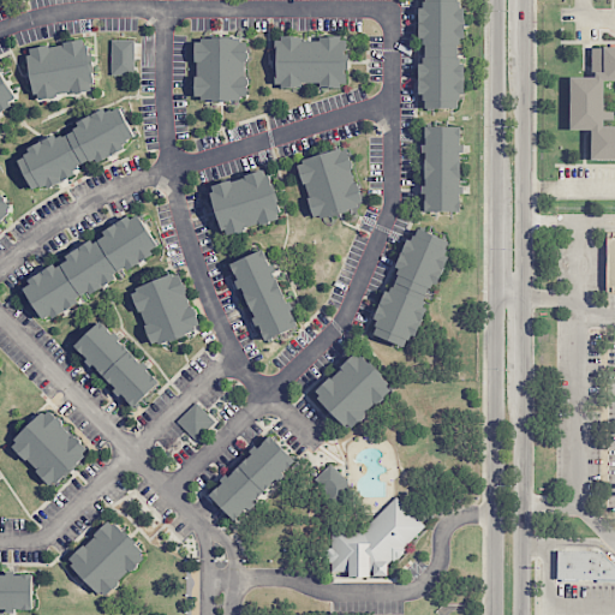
[(465,0),(421,0),(421,108),(465,108),(465,0)]
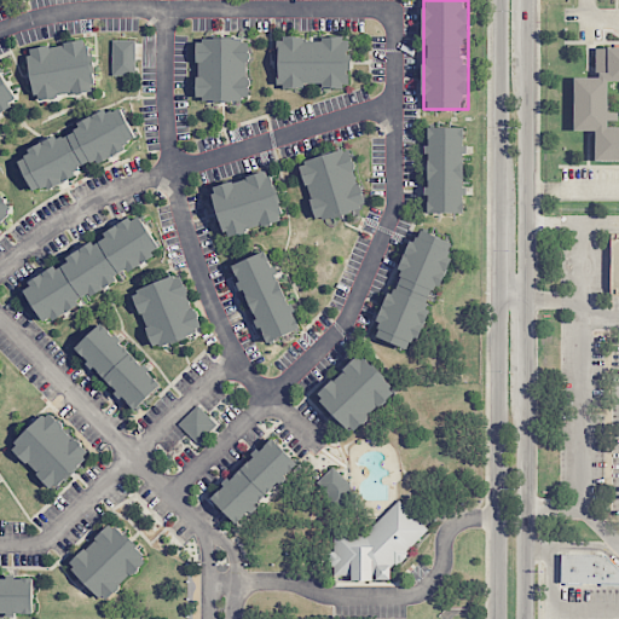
[(277,35),(277,88),(351,88),(351,35),(277,35)]
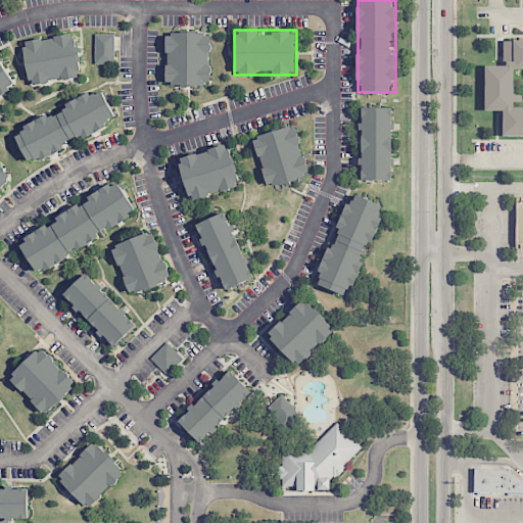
[(211,86),(211,32),(167,32),(167,86),(211,86)]
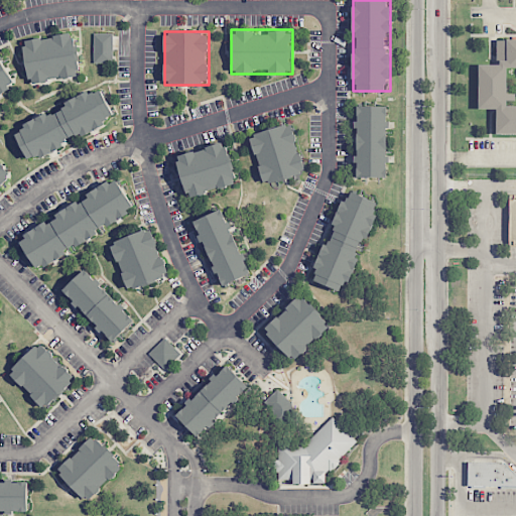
[(28,84),(82,77),(76,32),(22,40),(28,84)]
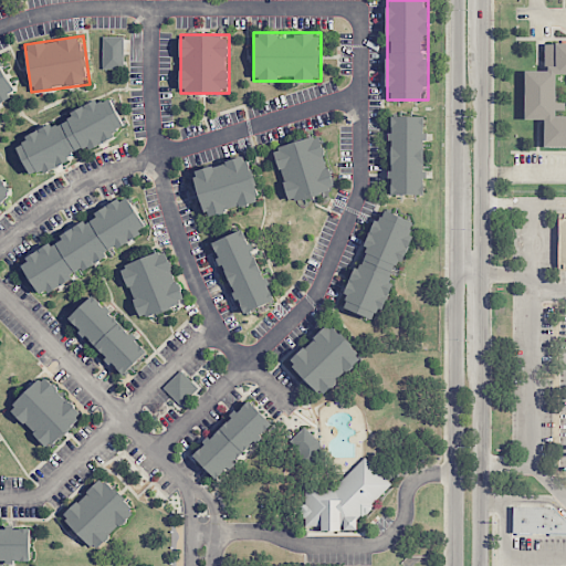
[(124,69),(124,37),(103,37),(103,69),(124,69)]
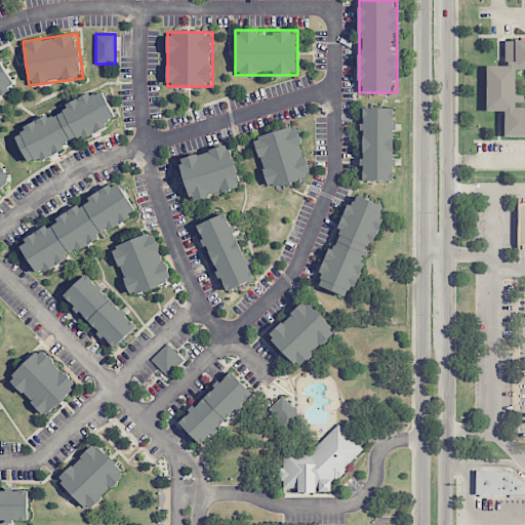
[(506,135),(524,135),(524,39),(506,39),(506,65),(487,65),(487,111),(506,111),(506,135)]
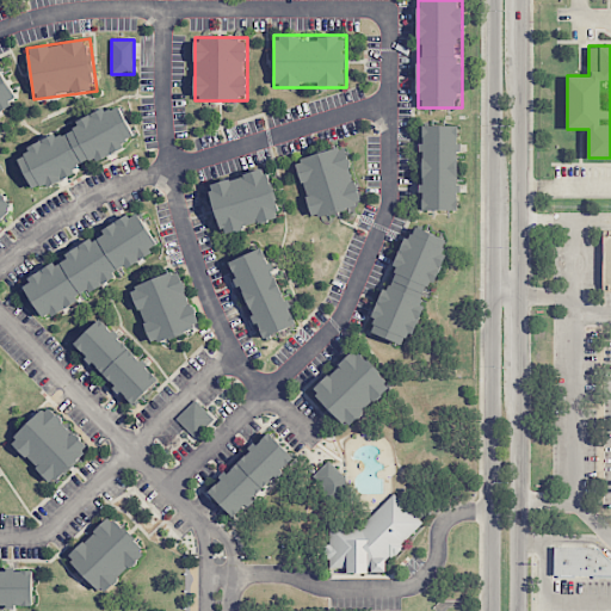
[(0,117),(22,106),(0,66),(0,117)]
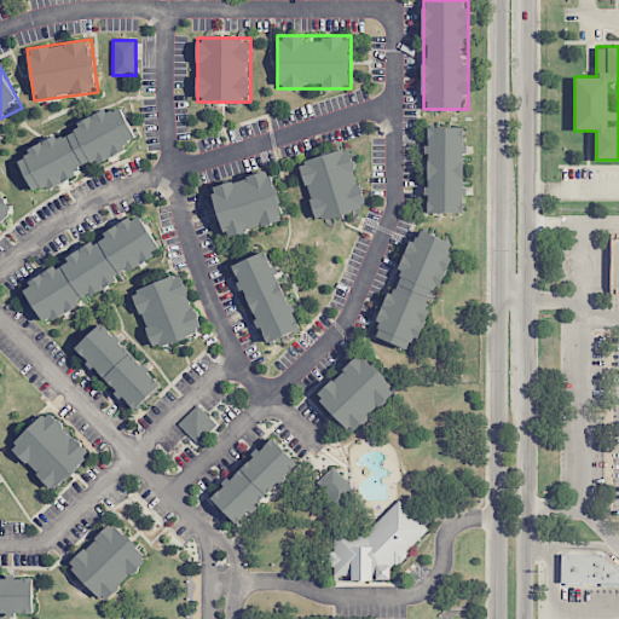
[(139,146),(122,106),(16,150),(33,191),(139,146)]
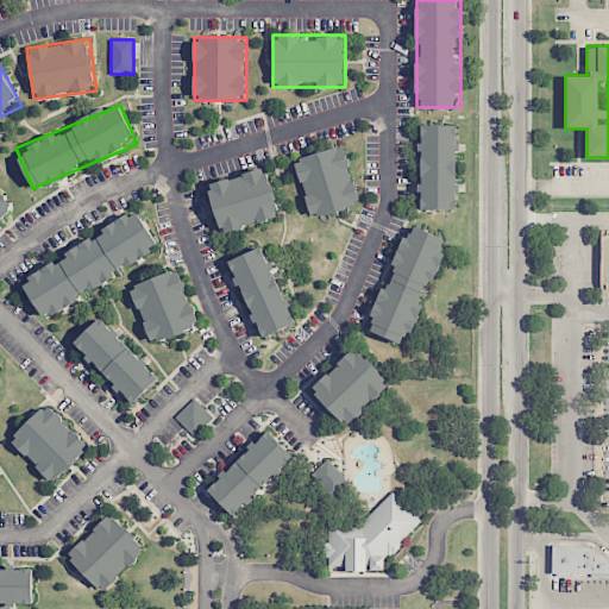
[(458,209),(458,125),(419,124),(419,209),(458,209)]
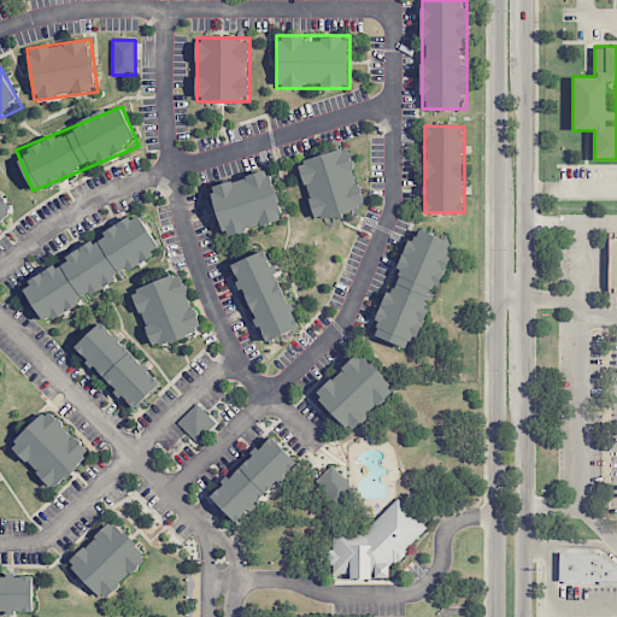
[(348,147),(298,160),(315,222),(365,209),(348,147)]
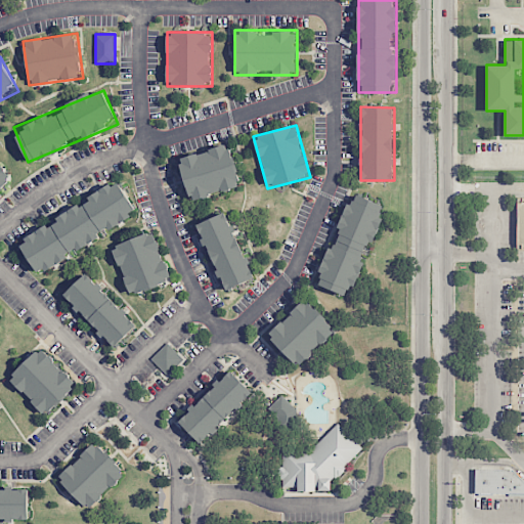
[(178,158),(189,201),(242,187),(229,143),(178,158)]
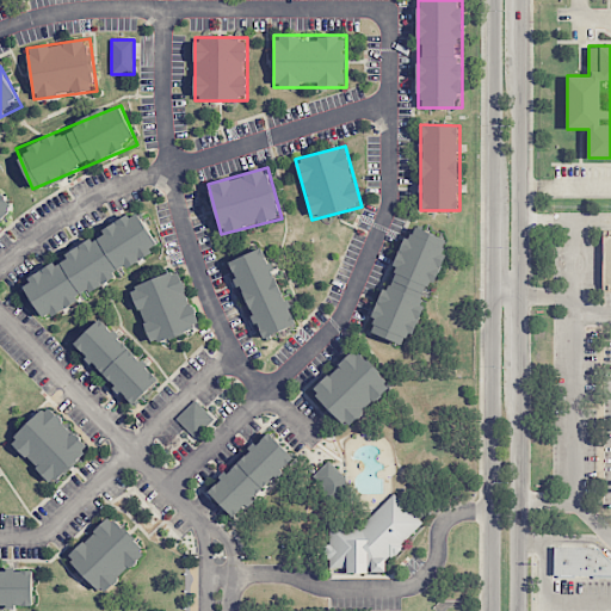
[(0,222),(16,208),(0,191),(0,222)]
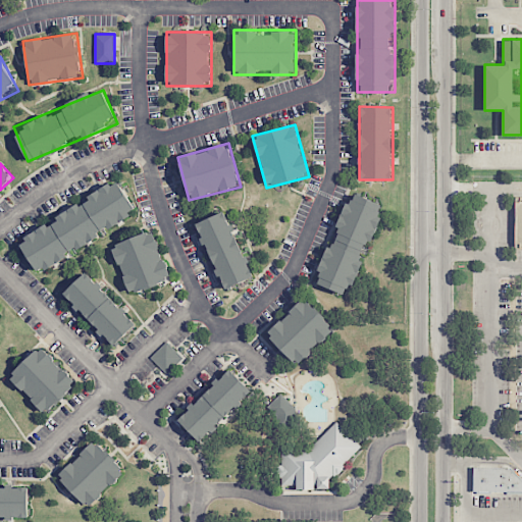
[(138,216),(119,181),(18,237),(37,271),(138,216)]
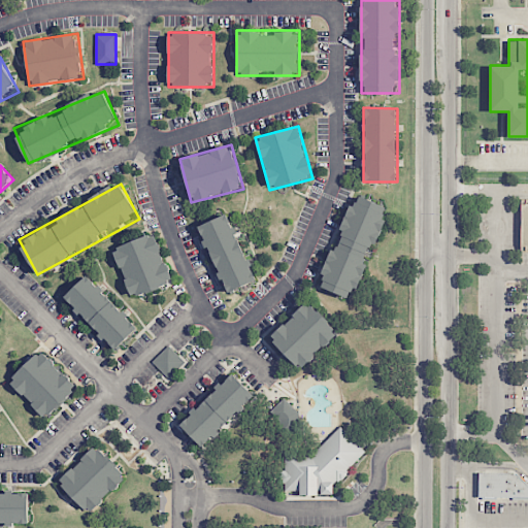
[(348,297),(351,289),(358,292),(388,206),(353,193),(319,287),(348,297)]
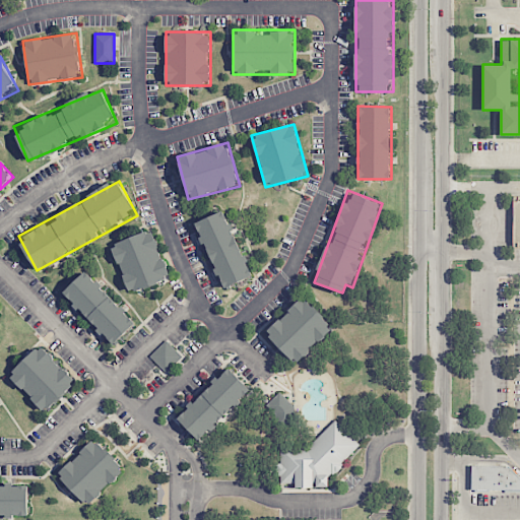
[(196,220),(221,288),(252,277),(226,209),(196,220)]
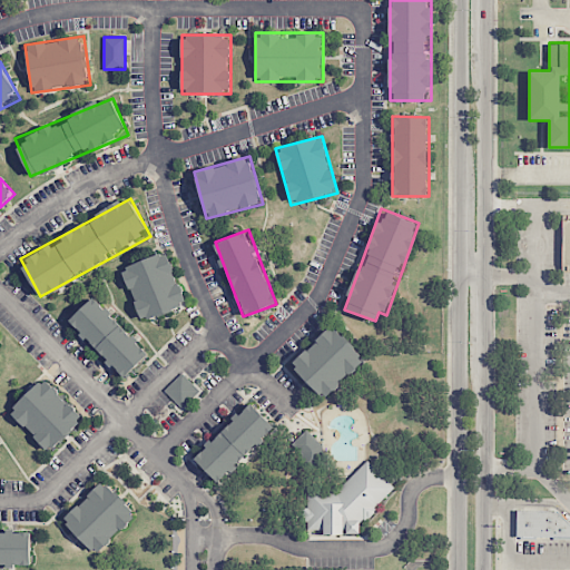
[(167,252),(123,266),(140,321),(186,305),(167,252)]
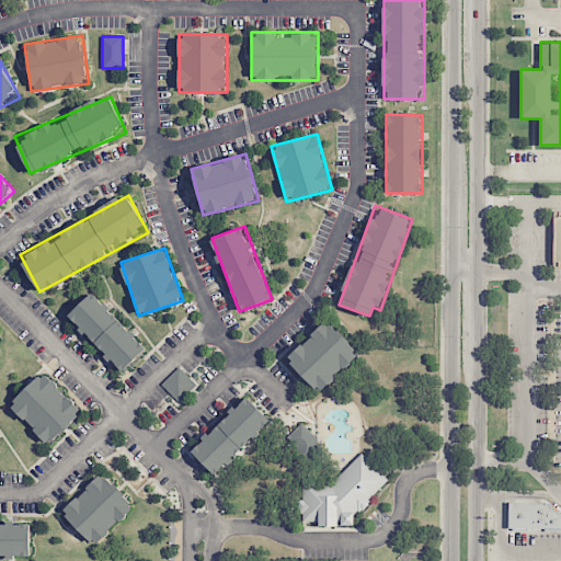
[(123,374),(150,347),(93,290),(66,316),(123,374)]
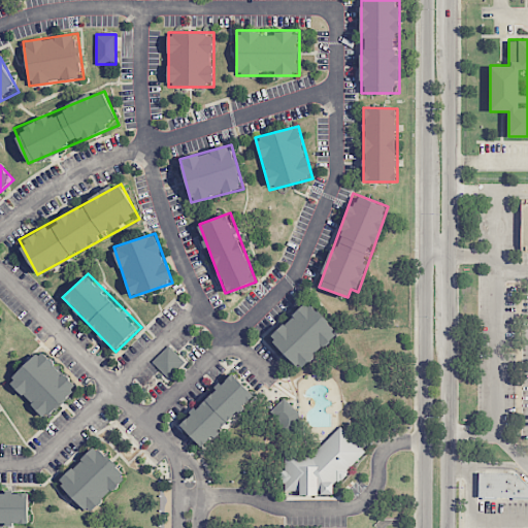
[(299,371),(339,334),(308,300),(268,336),(299,371)]
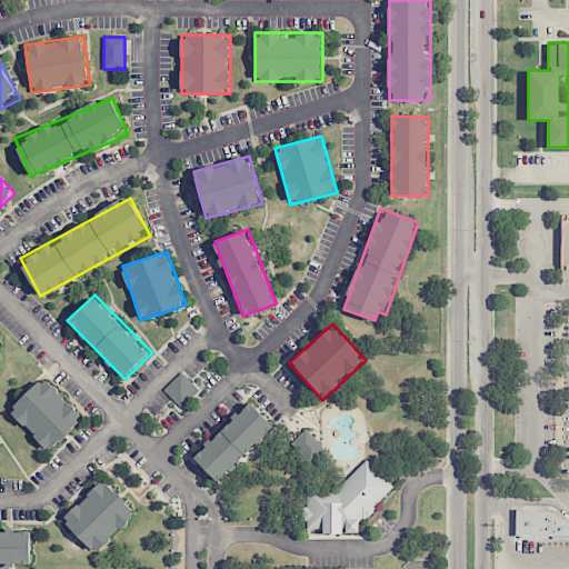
[(182,408),(200,390),(182,371),(165,389),(182,408)]
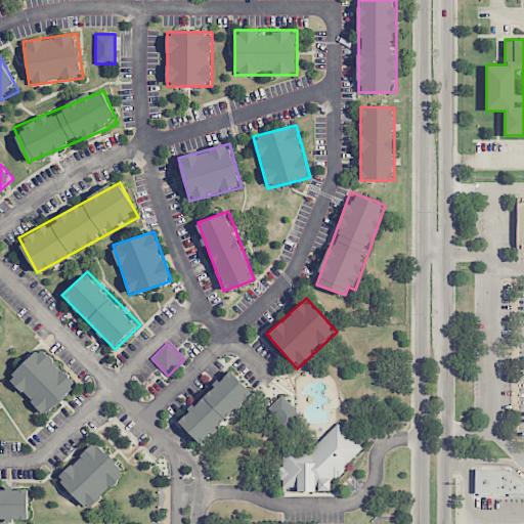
[(78,384),(39,346),(8,379),(46,416),(78,384)]
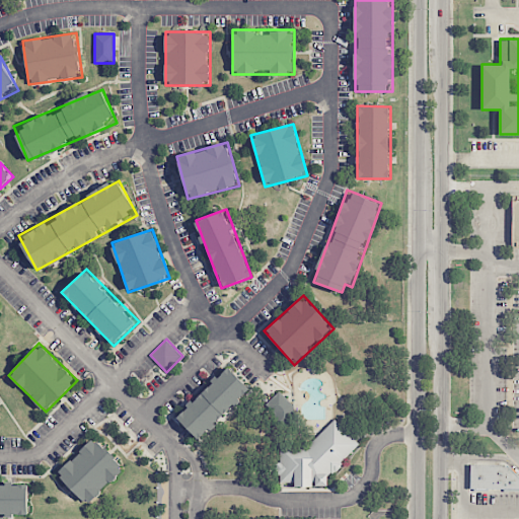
[(251,389),(229,365),(175,416),(199,440),(251,389)]
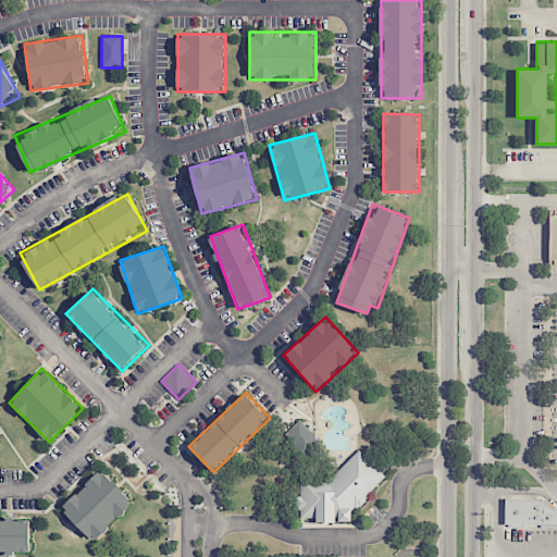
[(320,442),(301,419),(286,432),(304,455),(320,442)]
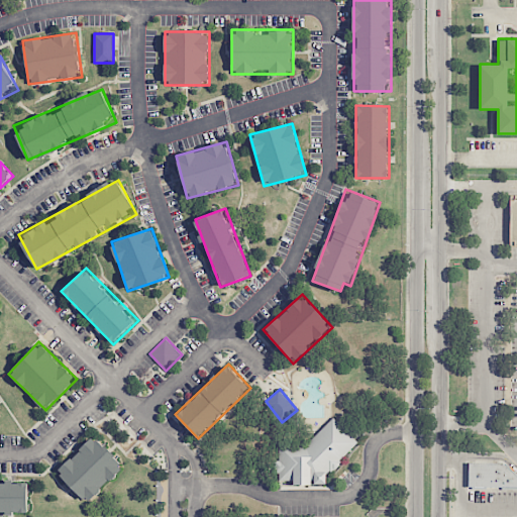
[(279,442),(279,483),(326,483),(326,472),(340,472),(340,453),(354,453),(354,432),(342,432),(342,420),(325,420),(325,442),(279,442)]
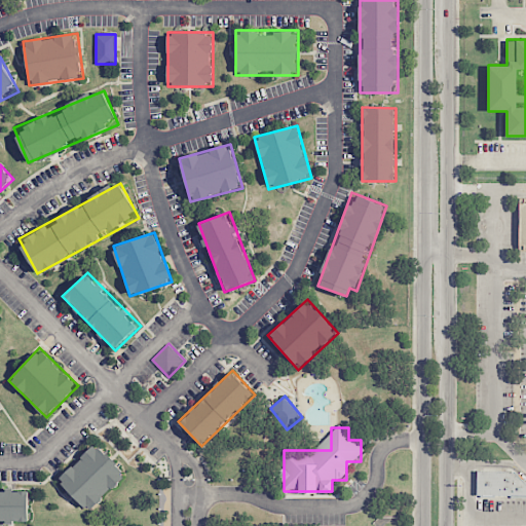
[(95,443),(57,480),(89,512),(126,475),(95,443)]
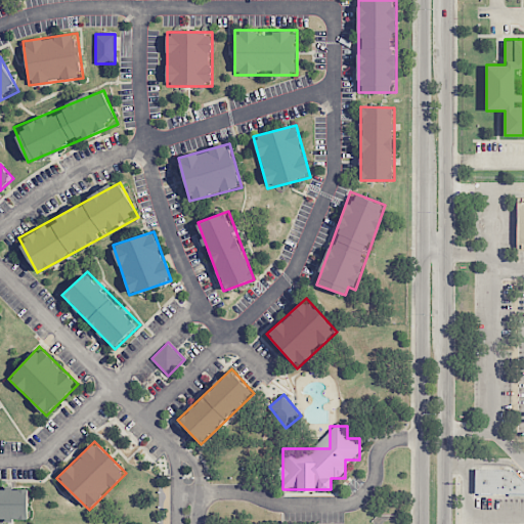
[(475,469),(512,470),(523,481),(523,493),(474,493),(475,469)]
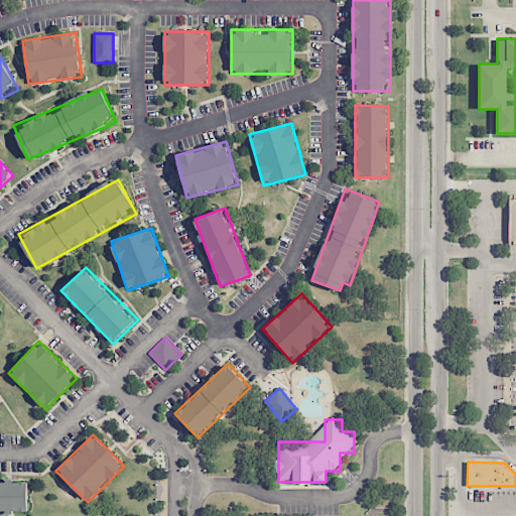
[(28,479),(0,479),(0,512),(28,512),(28,479)]
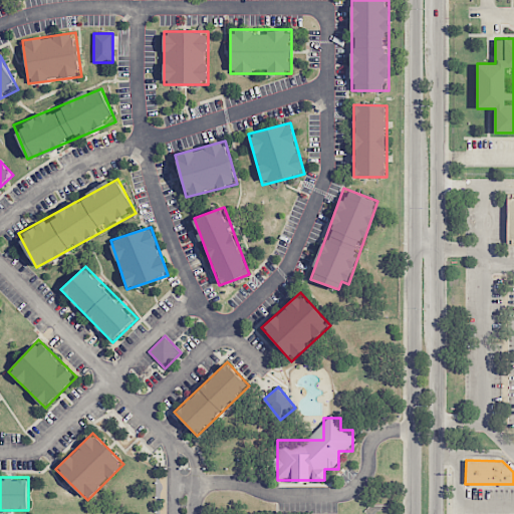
All buildings are outlined.
